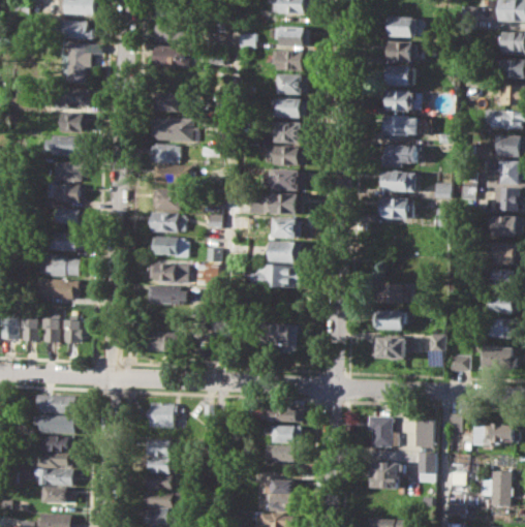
[(16,0),(28,0),(27,16),(16,14),(16,0)]
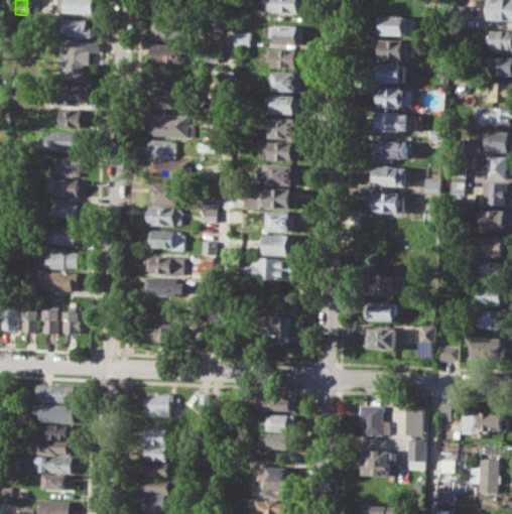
[(55,0),(91,0),(91,15),(55,13),(55,0)]
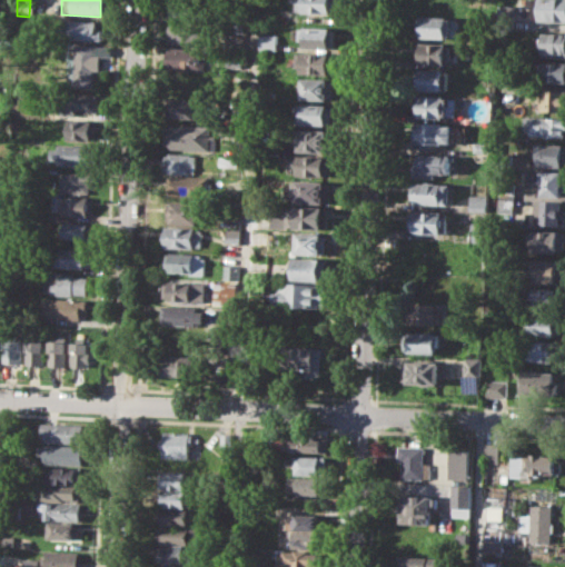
[(285,0),(335,0),(335,17),(293,15),(293,5),(285,3),(285,0)]
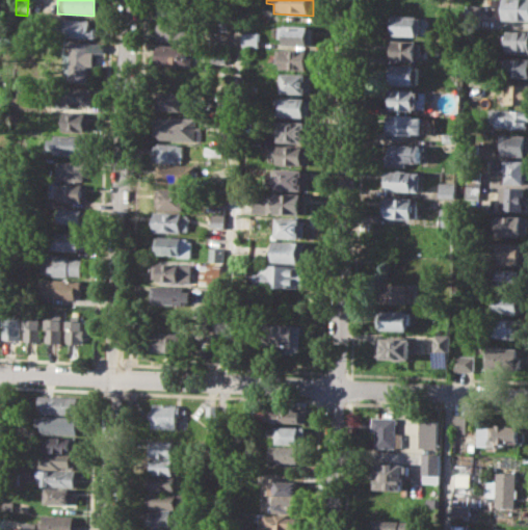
[(500,0),(527,0),(527,23),(500,22),(500,0)]
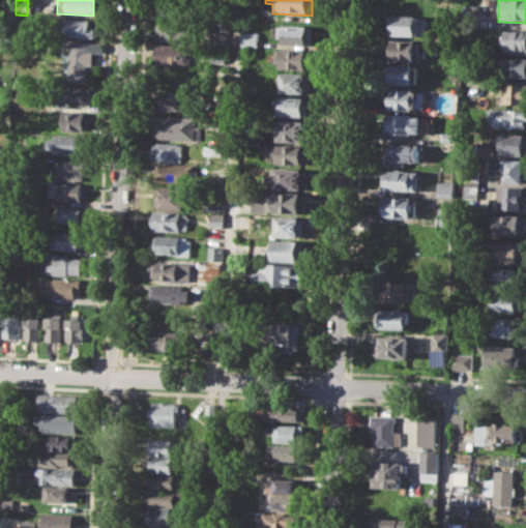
[(153,18),(174,19),(175,5),(153,4),(153,18)]
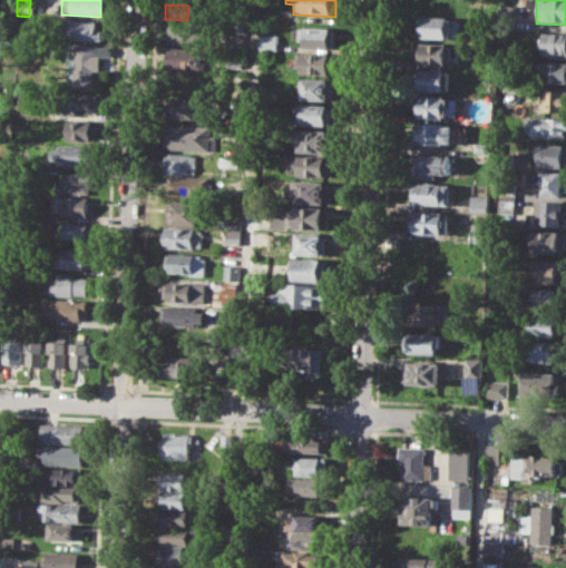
[(496,7),(510,8),(509,31),(495,30),(496,7)]
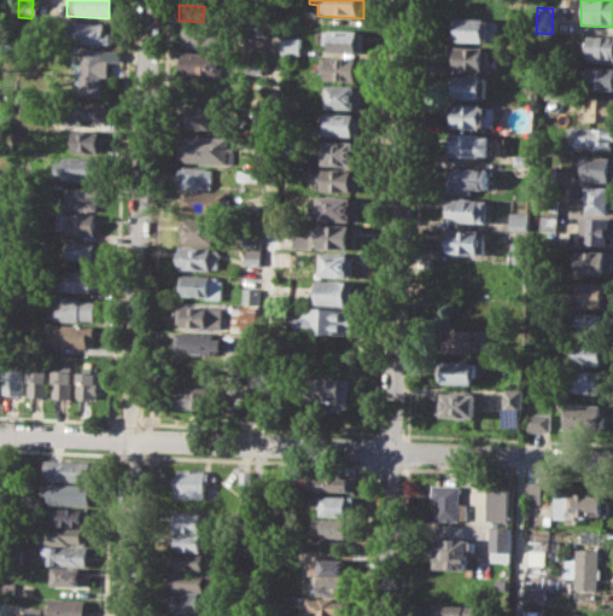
[(450,19),(489,22),(488,45),(449,44),(450,19)]
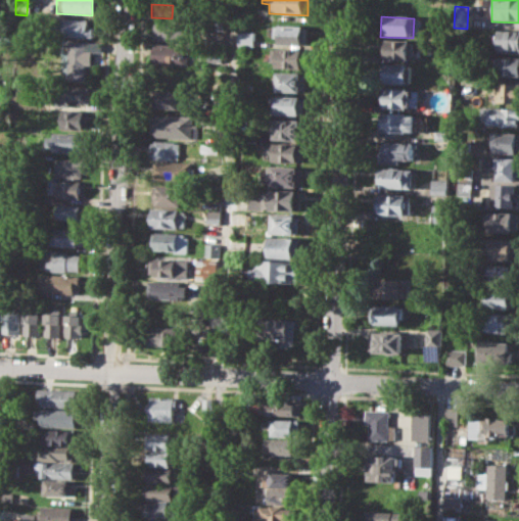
[(54,19),(85,21),(84,27),(92,28),(91,40),(53,38),(54,19)]
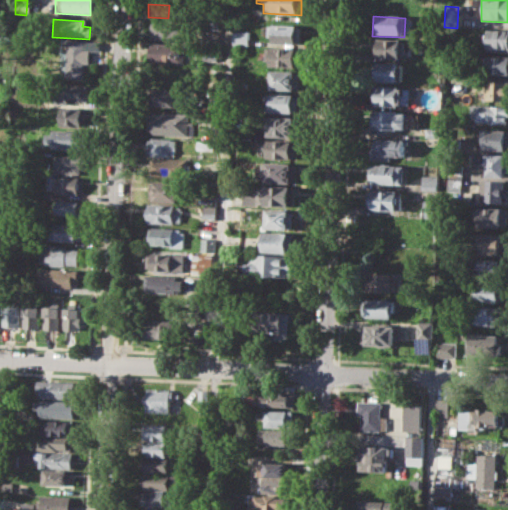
[(149,19),(186,20),(185,42),(148,41),(149,19)]
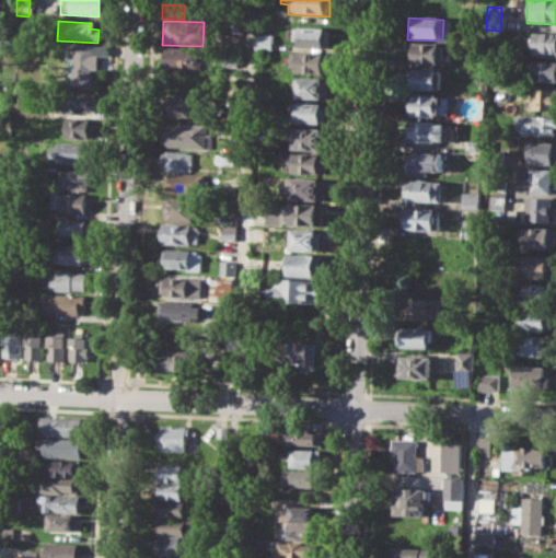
[(292,27),(327,28),(327,49),(297,48),(297,42),(291,42),(292,27)]
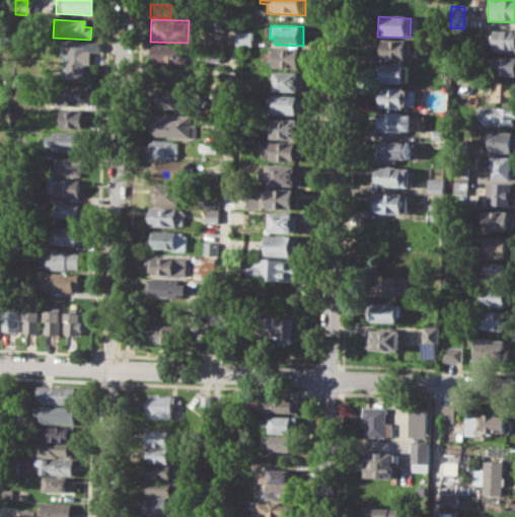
[(491,30),(514,30),(514,54),(490,54),(491,30)]
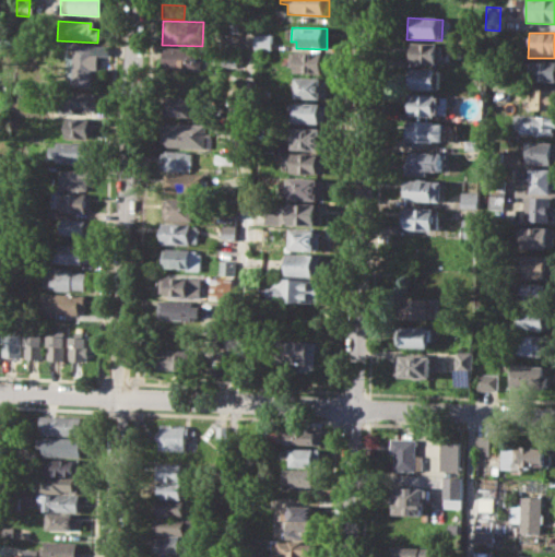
[(254,35),(270,35),(269,52),(252,51),(254,35)]
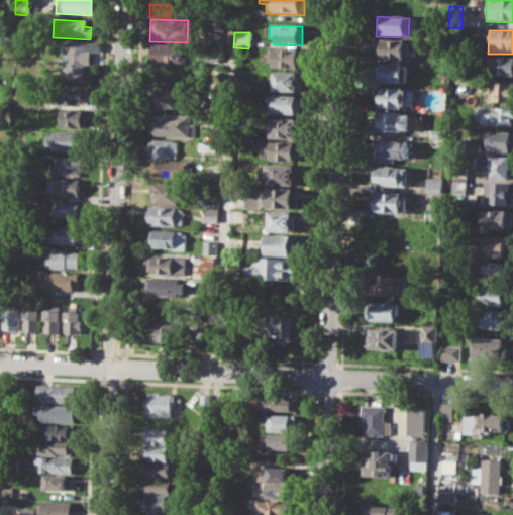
[(375,40),(406,41),(406,60),(375,60),(375,40)]
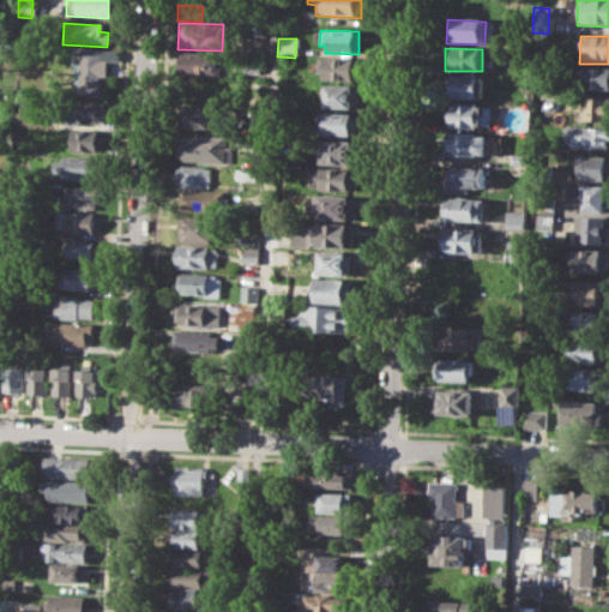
[(76,51),(98,53),(97,61),(104,61),(103,77),(97,77),(96,96),(73,95),(76,51)]
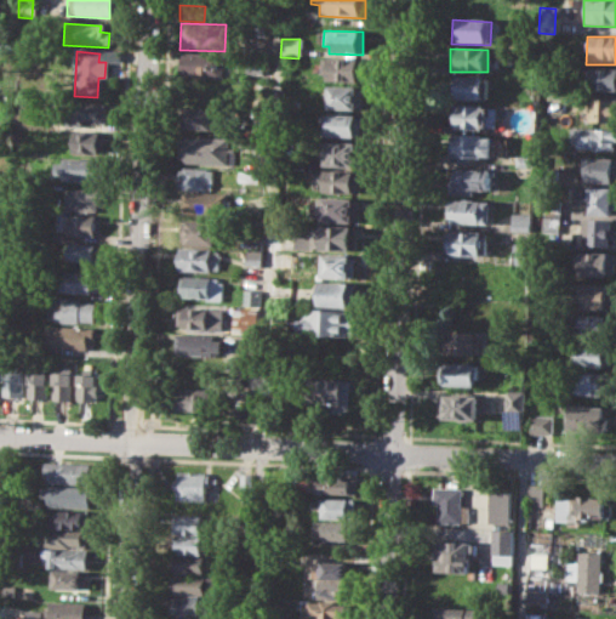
[(180,54),(222,56),(221,78),(178,77),(180,54)]
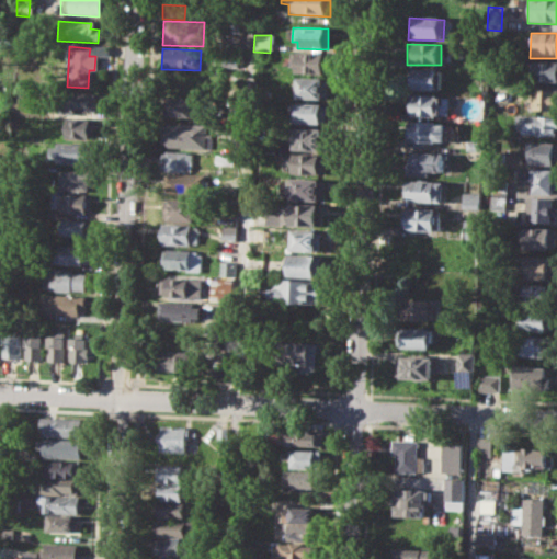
[(291,53),(328,54),(327,75),(294,73),(294,67),(291,66),(291,53)]
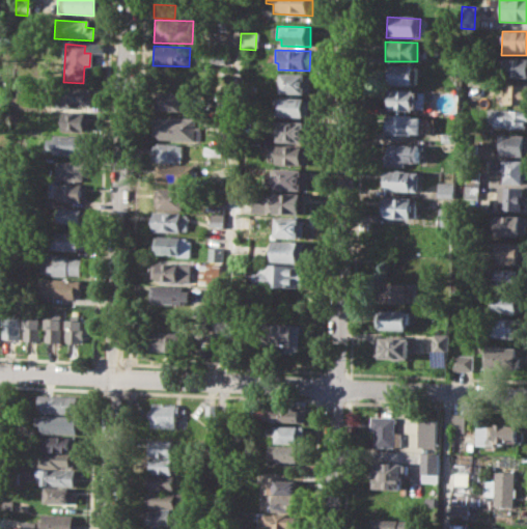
[(207,55),(222,56),(221,66),(206,65),(207,55)]
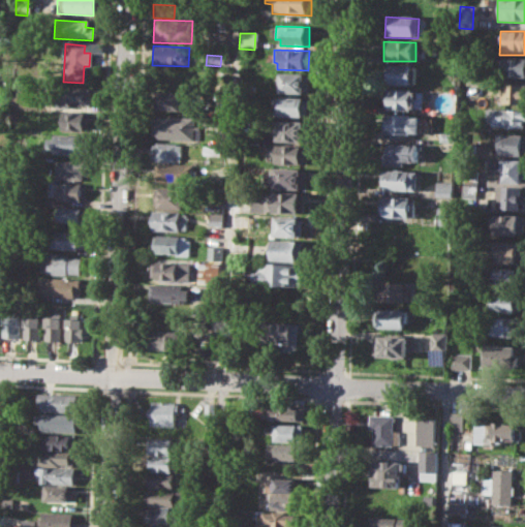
[(498,59),(524,60),(524,79),(497,78),(498,59)]
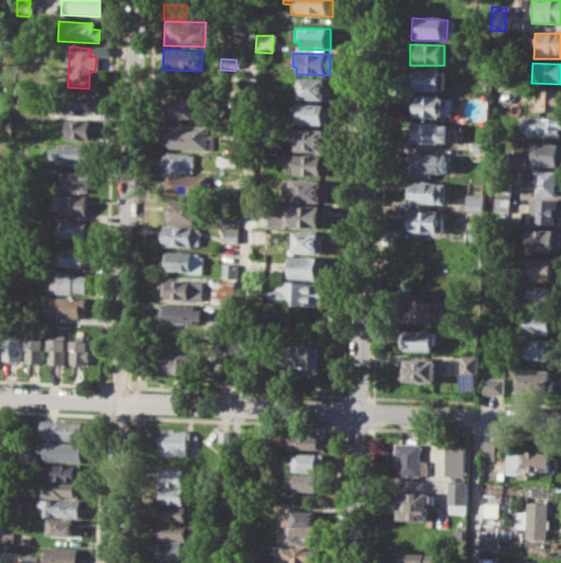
[(413,71),(444,73),(443,93),(412,92),(413,71)]
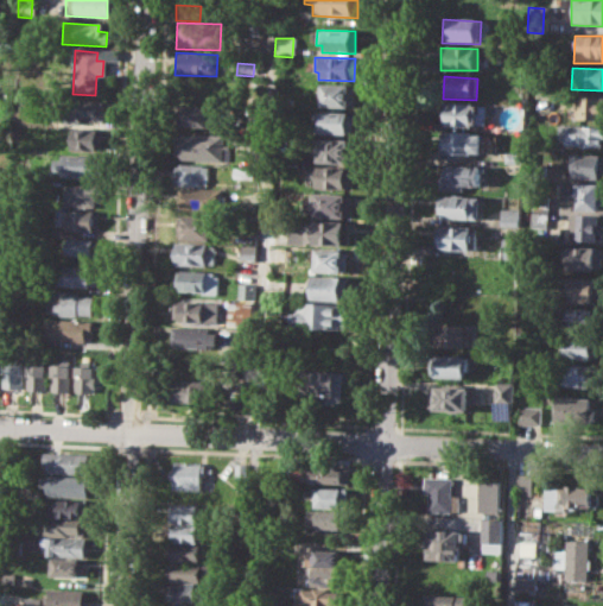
[(317,86),(354,87),(353,109),(316,108),(317,86)]
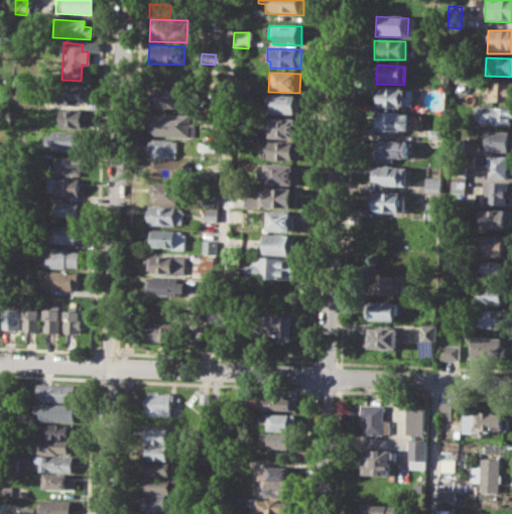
[(490,83),(511,83),(511,101),(489,101),(490,83)]
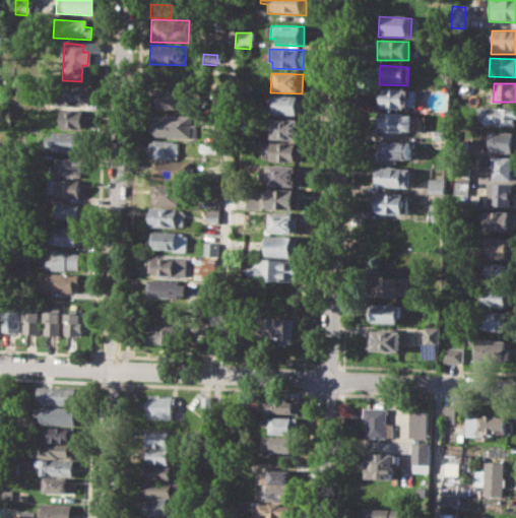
[(53,85),(88,87),(87,106),(67,105),(67,109),(52,108),(53,85)]
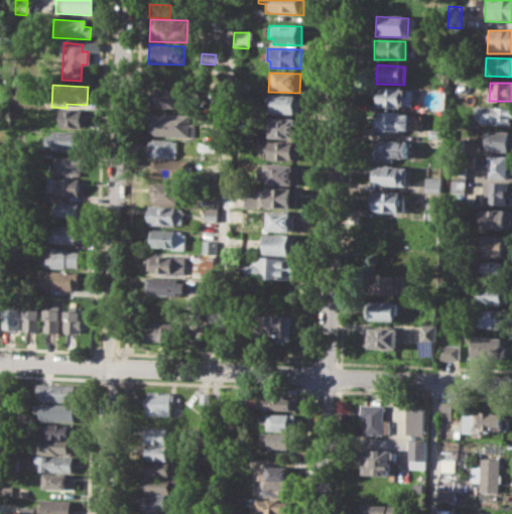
[(373,89),(402,90),(402,108),(372,107),(373,89)]
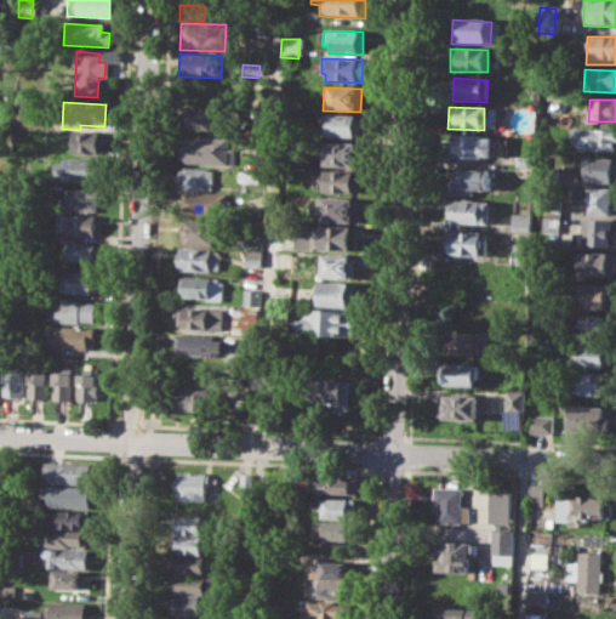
[(183,109),(215,111),(214,132),(182,131),(183,109)]
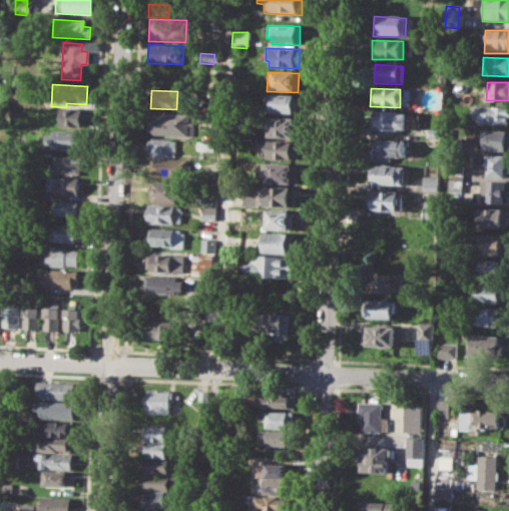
[(267,95),(298,96),(297,114),(266,113),(267,95)]
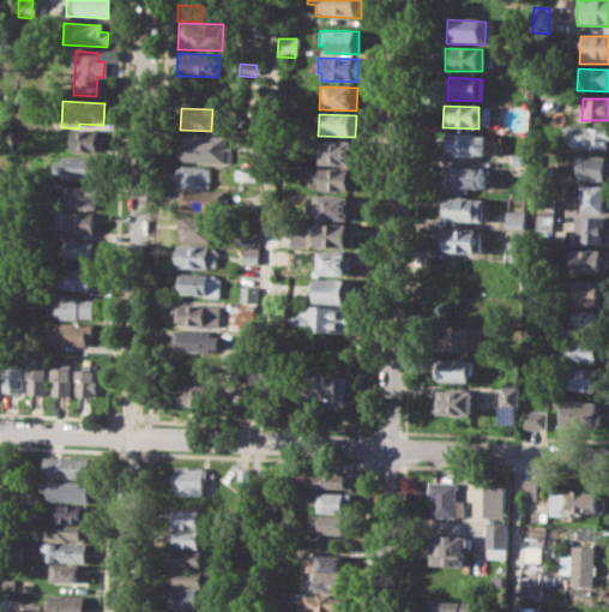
[(570,127),(608,129),(608,141),(604,141),(604,150),(568,149),(570,127)]
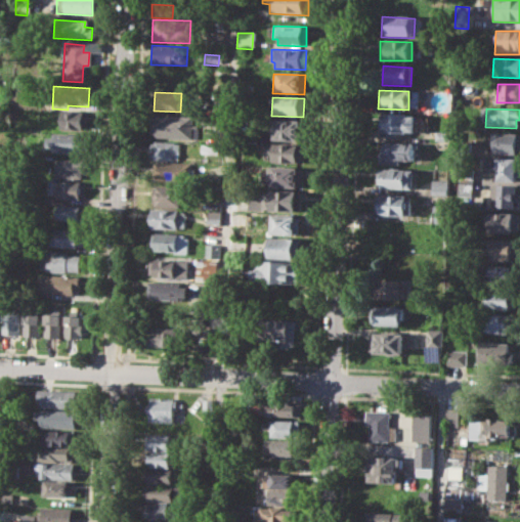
[(60,112),(88,113),(87,132),(59,131),(60,112)]
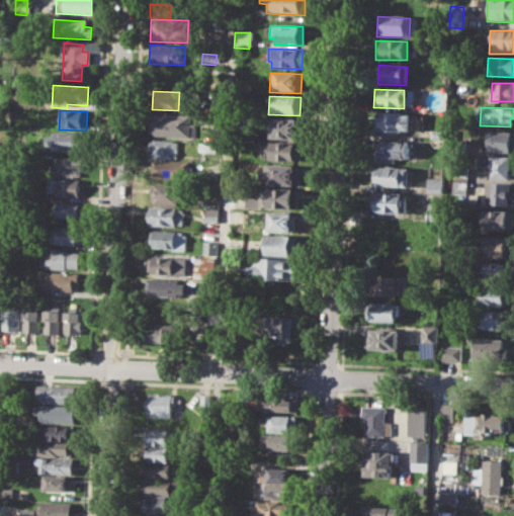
[(376,113),(409,114),(408,132),(372,131),(372,118),(376,118),(376,113)]
